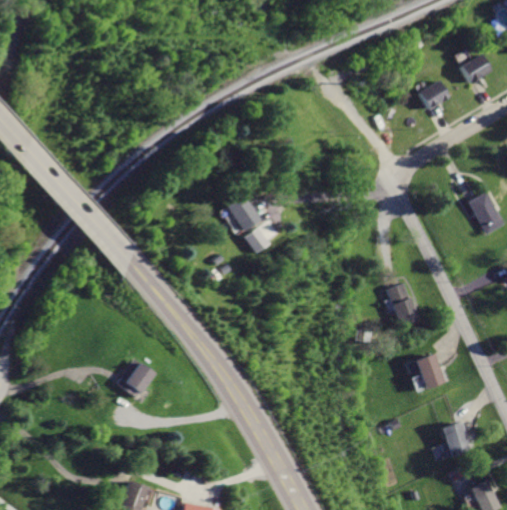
[(459,69),(469,87),(494,74),(484,55),(459,69)]
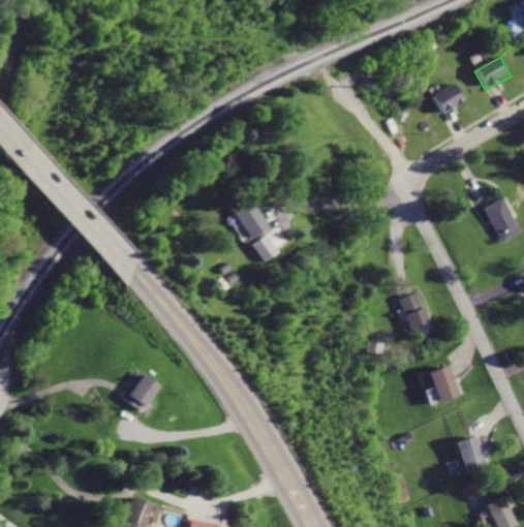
[(432,95),(445,117),(467,103),(454,82),(432,95)]
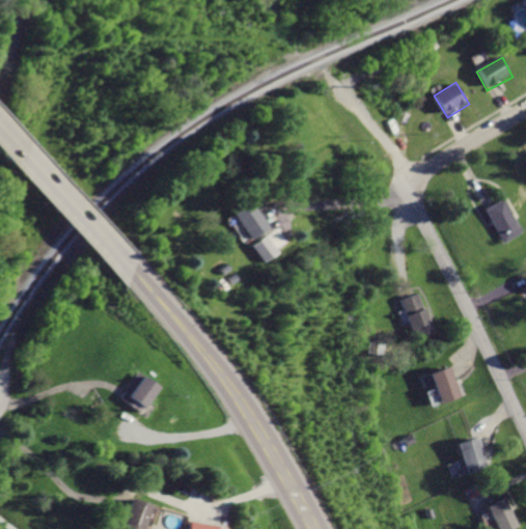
[(487,207),(505,247),(525,237),(525,229),(509,197),(487,207)]
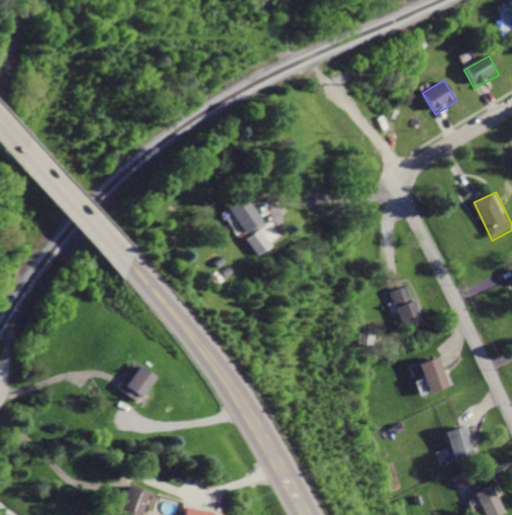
[(242,195),(224,208),(244,236),(263,223),(258,216),(242,195)]
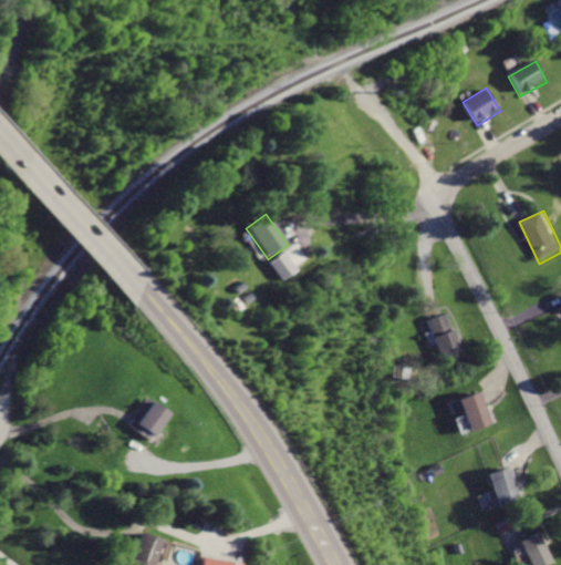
[(269,262),(279,280),(294,273),(283,253),(269,262)]
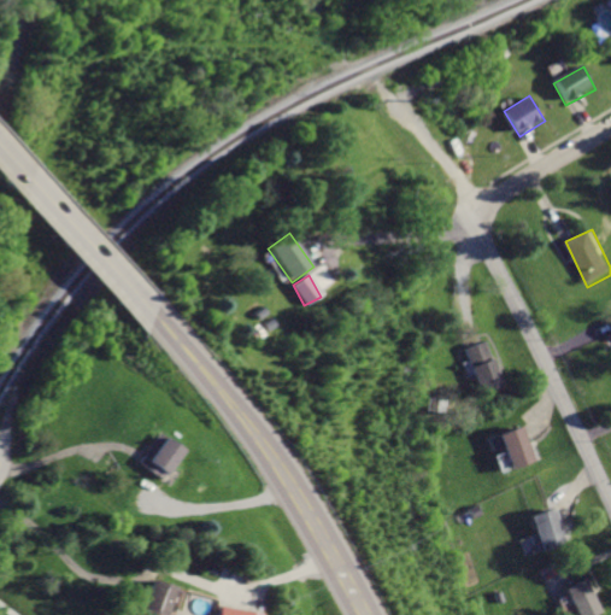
[(469,351),(485,393),(509,385),(493,341),(481,346),(469,351)]
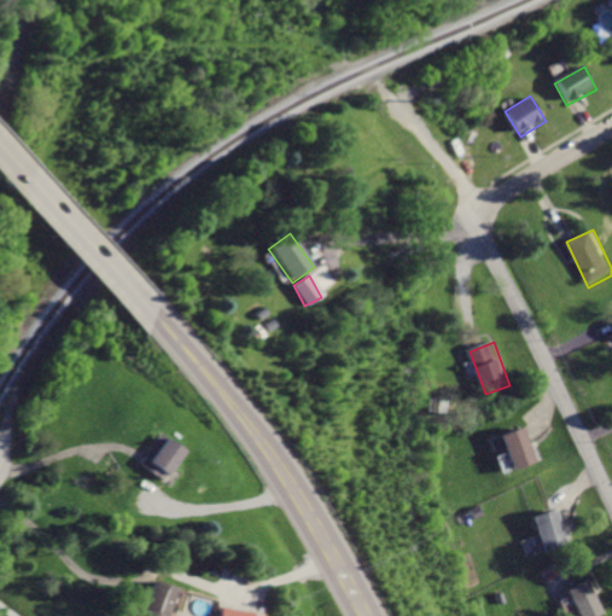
[(502,434),(517,472),(543,463),(529,424),(502,434)]
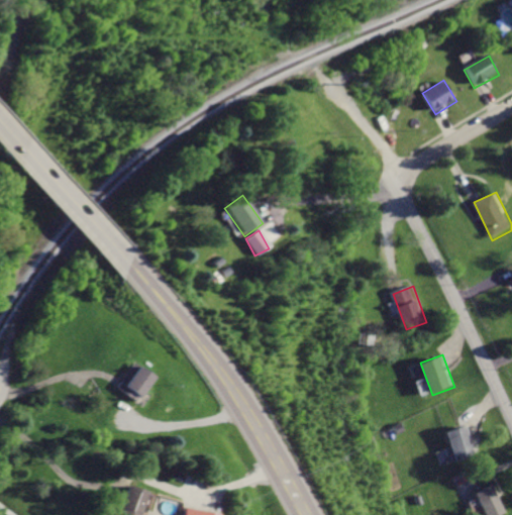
[(157,376),(135,364),(119,390),(141,403),(157,376)]
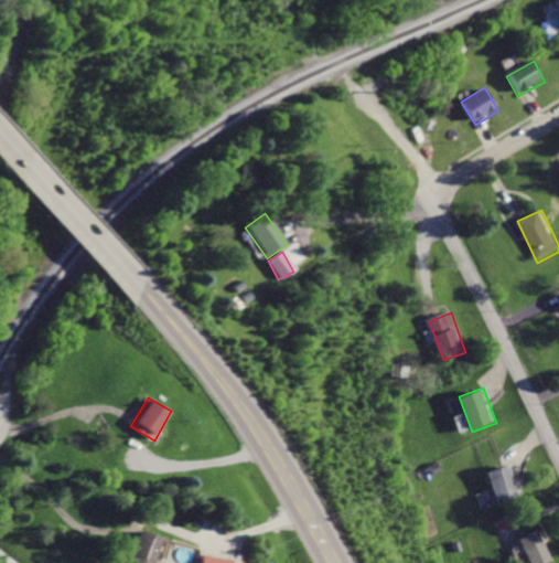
[(487,475),(502,510),(525,500),(511,465),(487,475)]
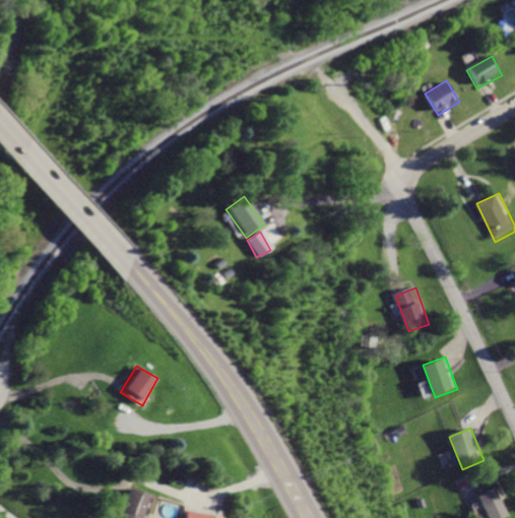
[(145,517),(151,495),(132,490),(124,516),(129,517),(145,517)]
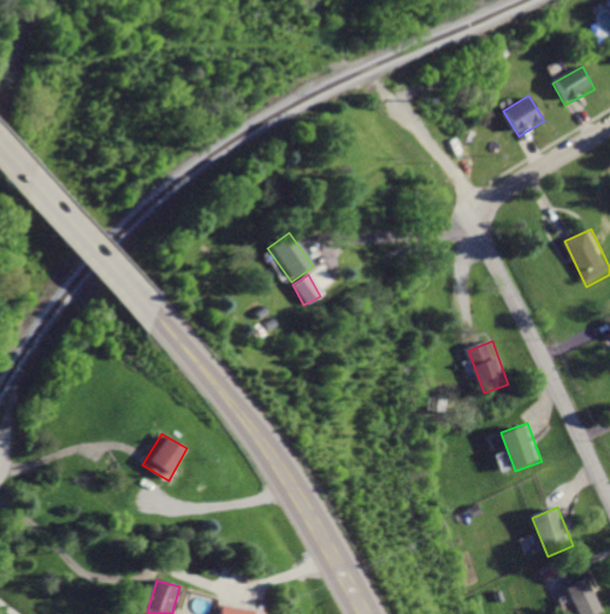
[(596,582),(569,594),(578,613),(609,613),(609,610),(596,582)]
